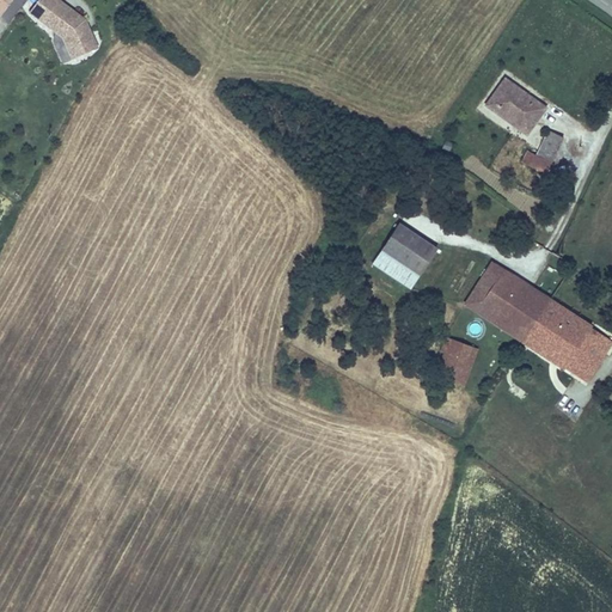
[(0,0),(0,13),(10,0),(0,0)]
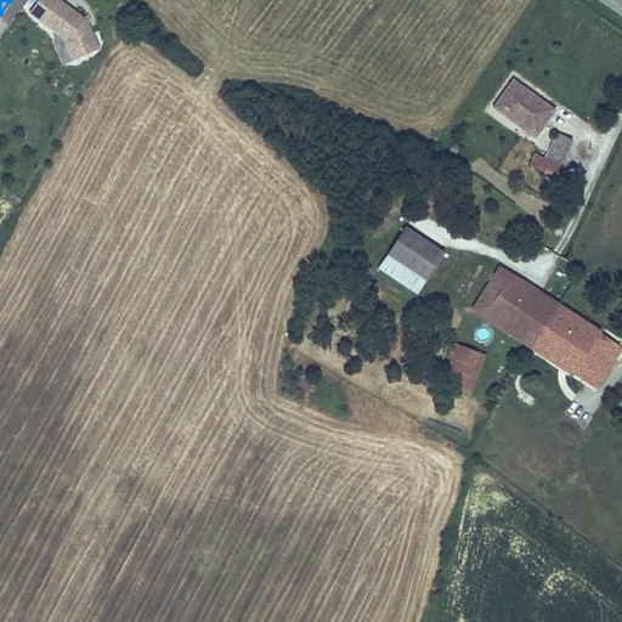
[(85,30),(84,26),(86,24),(85,21),(56,0),(37,0),(28,12),(62,39),(71,60),(96,50),(88,29),(85,30)]
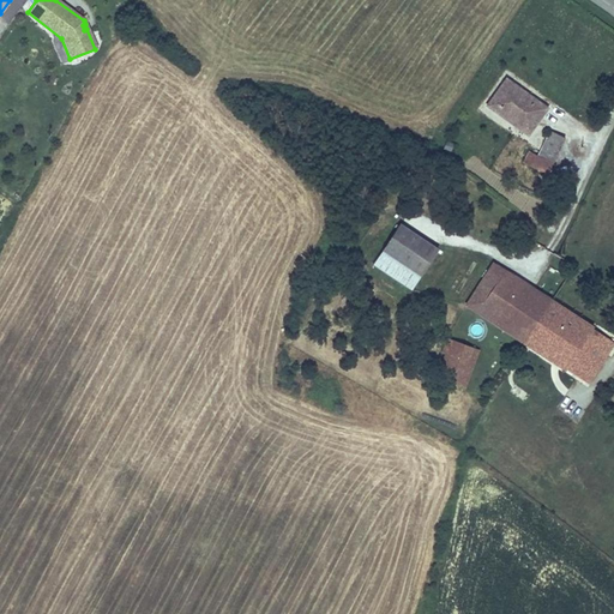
[(485,104),(518,127),(524,118),(528,119),(531,114),(540,119),(548,106),(505,76),(485,104)]
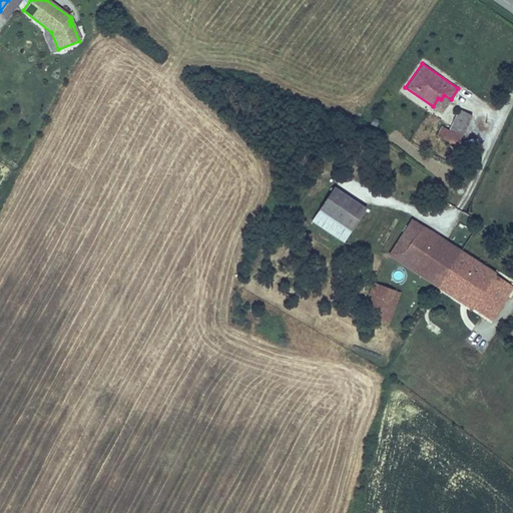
[(441,112),(451,99),(444,95),(441,99),(438,98),(433,106),(441,112)]
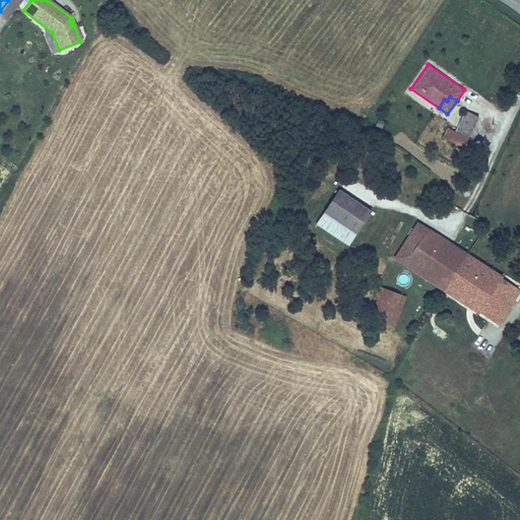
[(446,127),(442,137),(463,147),(477,117),(464,111),(455,131),(446,127)]
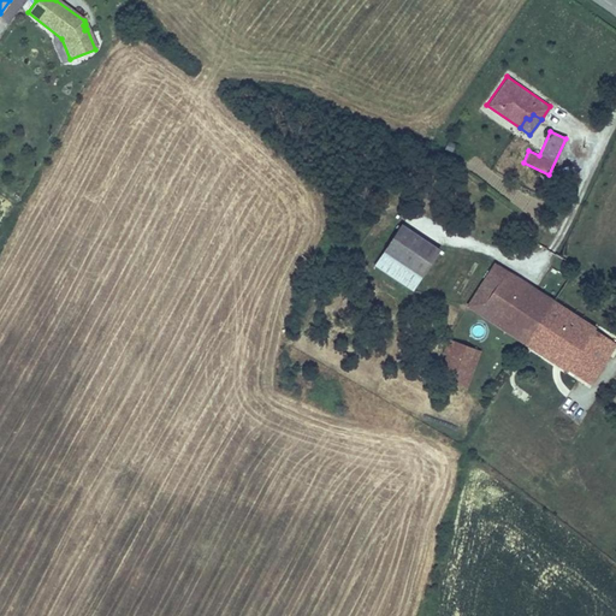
[(448,140),(443,148),(451,153),(456,144),(448,140)]
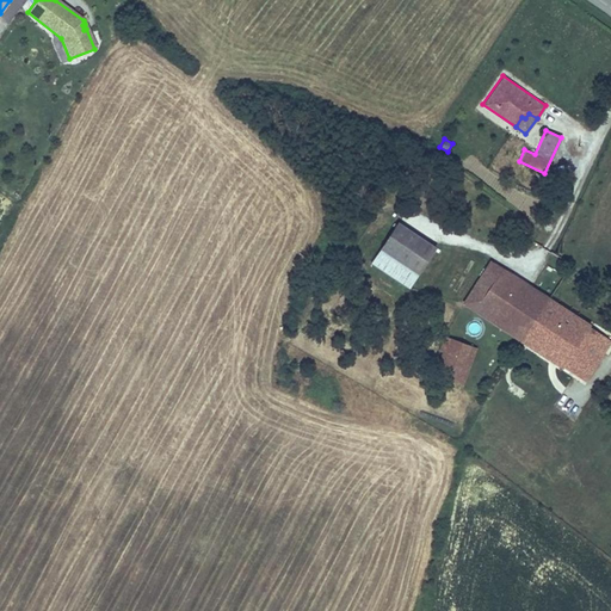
[(397,221),(380,248),(418,273),(437,246),(397,221)]
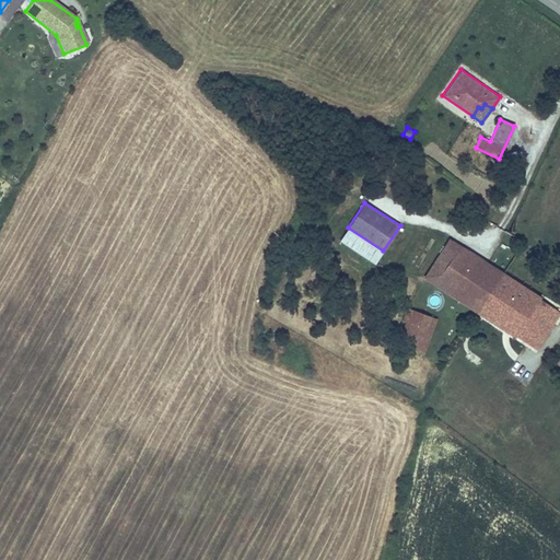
[(339,241),(374,264),(383,251),(348,228),(339,241)]
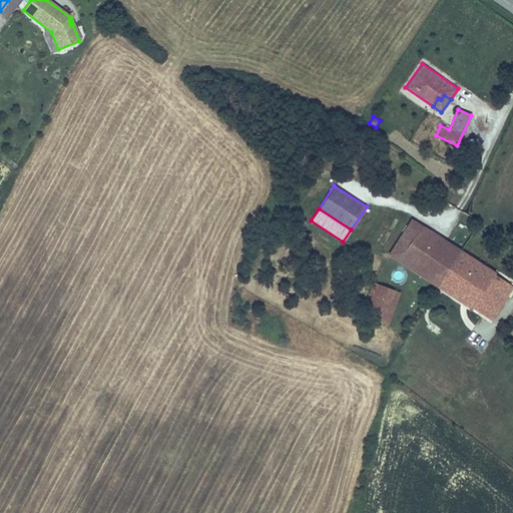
[(388,254),(399,262),(423,224),(412,217),(388,254)]
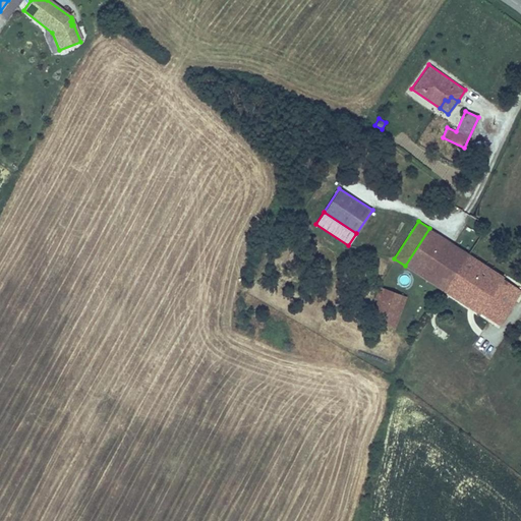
[(429,228),(405,266),(444,291),(468,252),(429,228)]
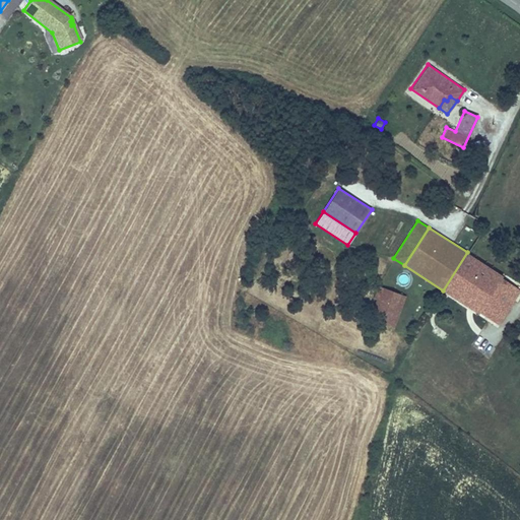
[(497,325),(519,289),(501,277),(503,275),(467,252),(443,290),(497,325)]
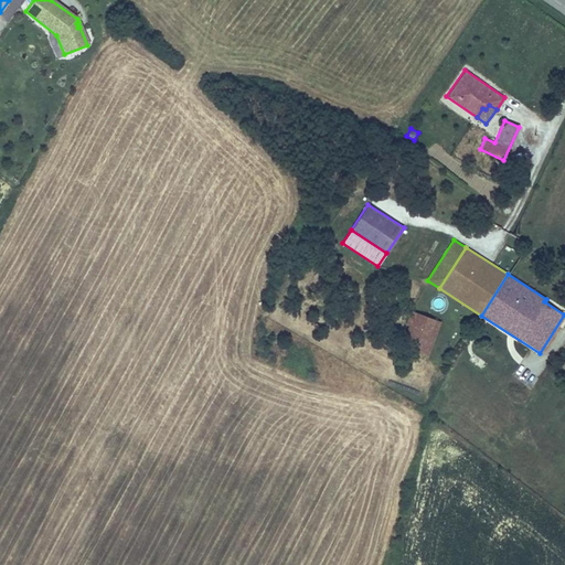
[(419,353),(428,355),(440,321),(411,310),(408,318),(406,324),(408,326),(406,333),(401,347),(419,353)]
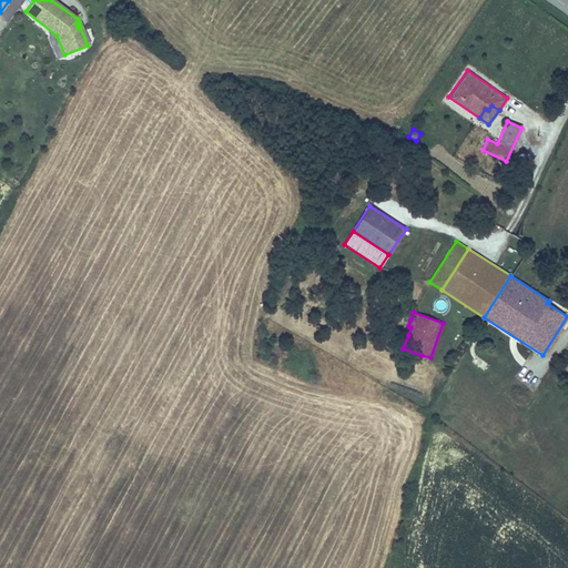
All buildings are outlined.
